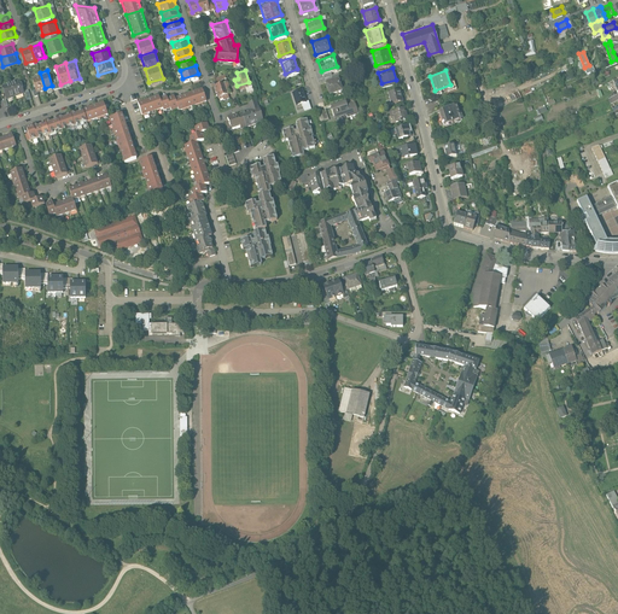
[(40,72),(31,75),(36,91),(45,88),(40,72)]
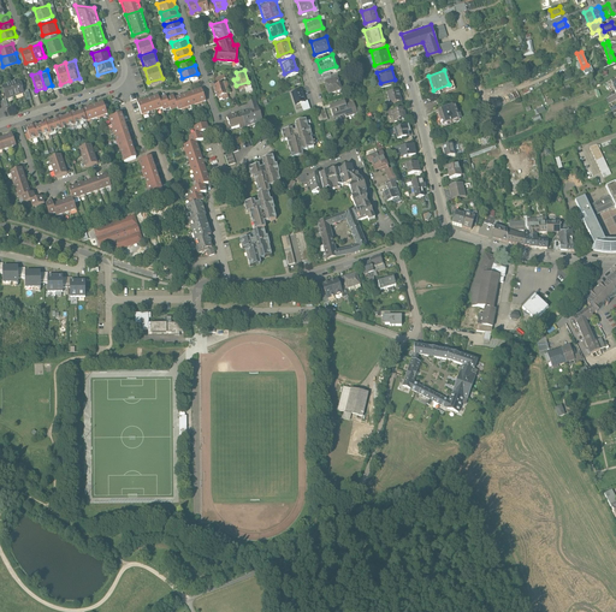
[(321,78),(326,91),(341,87),(337,73),(321,78)]
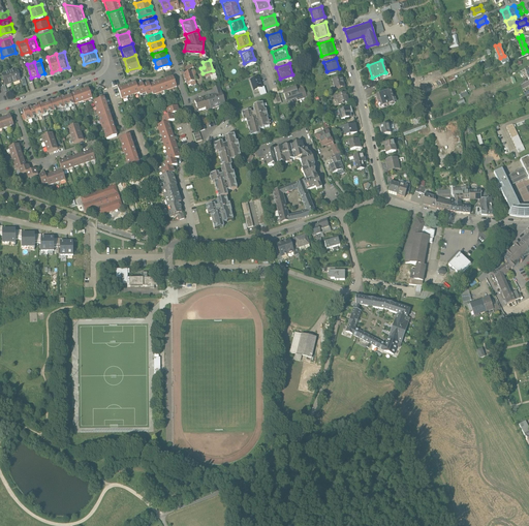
[(18,64),(9,67),(13,82),(22,79),(18,64)]
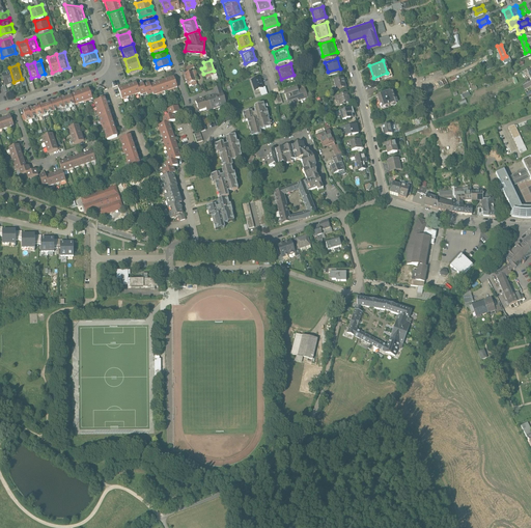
[(9,67),(1,70),(5,84),(14,82),(9,67)]
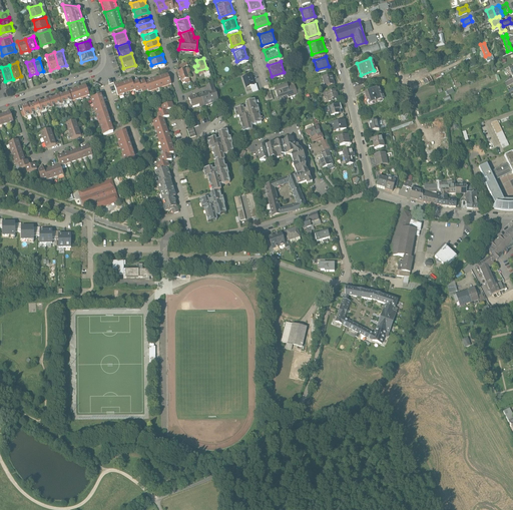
[(184,80),(189,78),(188,74),(186,74),(183,65),(176,67),(179,77),(183,76),(184,80)]
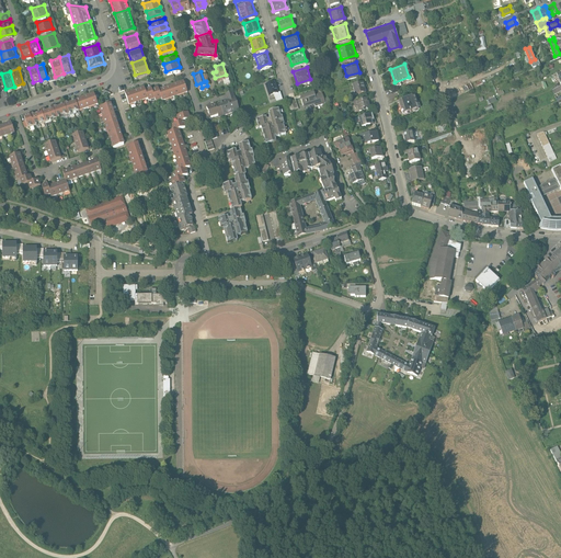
[(183,77),(176,78),(181,91),(187,89),(183,77)]
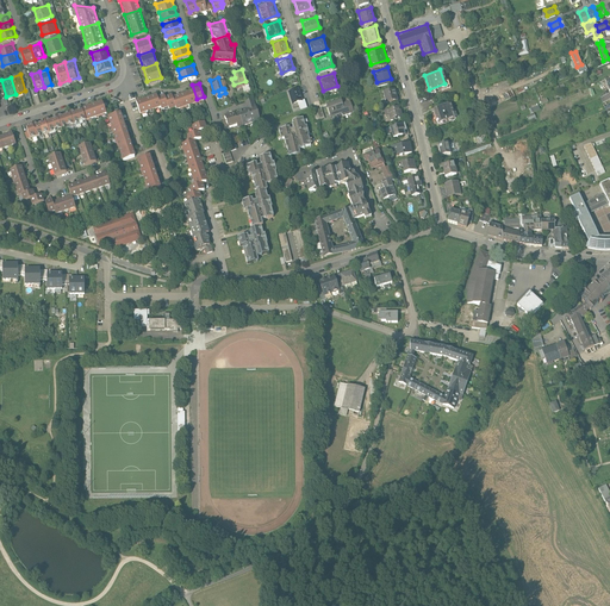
[(192,85),(185,87),(190,101),(197,99),(192,85)]
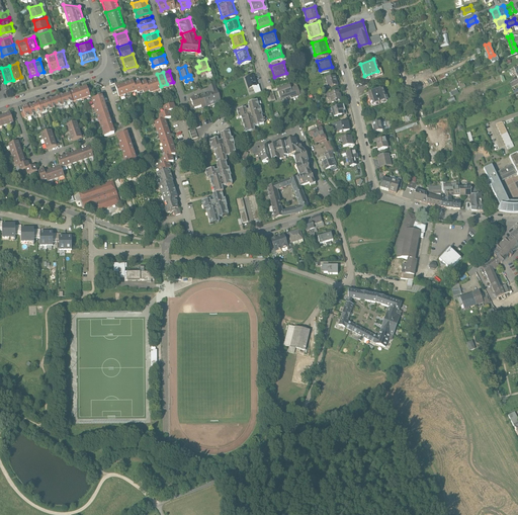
[(244,75),(246,85),(256,83),(253,72),(244,75)]
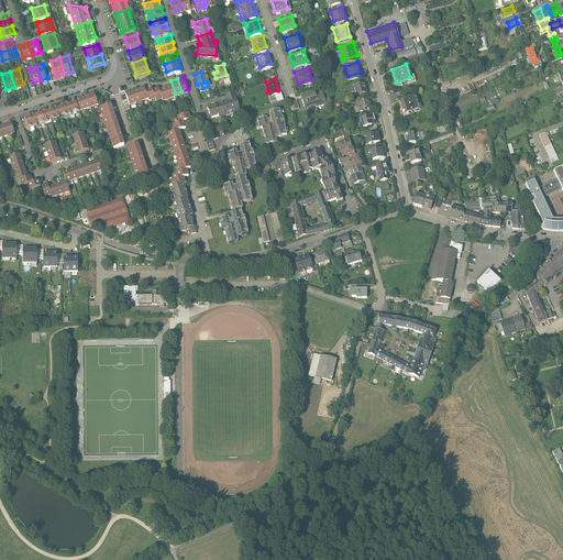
[(352,83),(355,92),(366,89),(363,79),(352,83)]
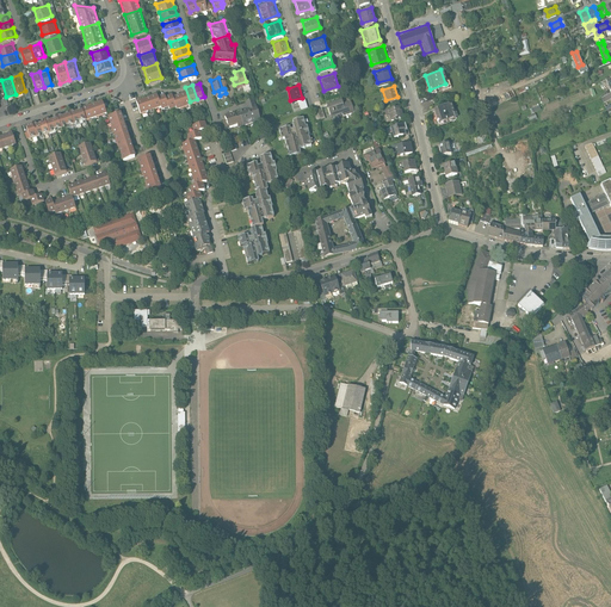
[(185,87),(178,90),(183,103),(190,101),(185,87)]
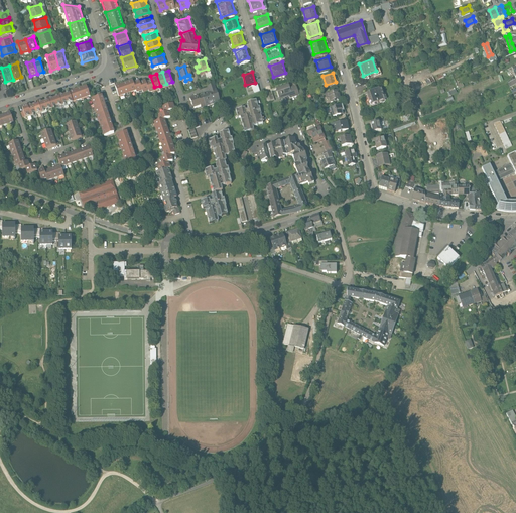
[(515,84),(515,75),(506,80),(509,86),(515,84)]
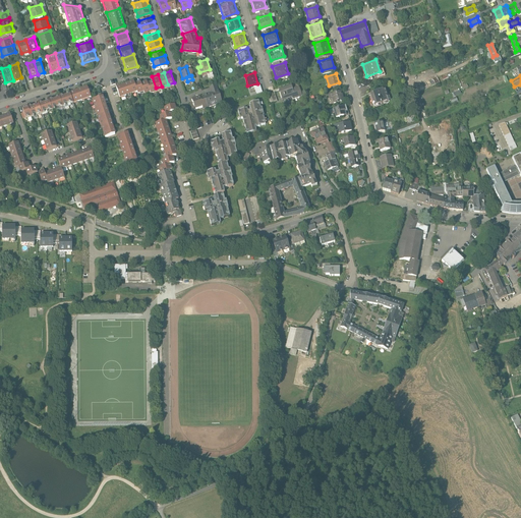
[(139,76),(132,78),(136,90),(142,88),(139,78),(139,76)]
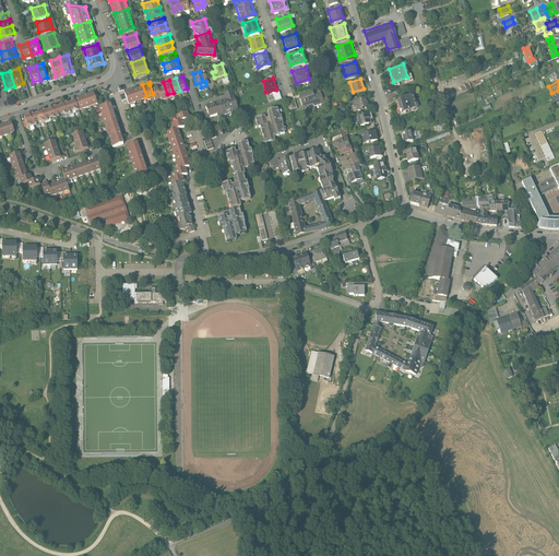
[(156,82),(150,84),(153,94),(153,96),(159,94),(156,82)]
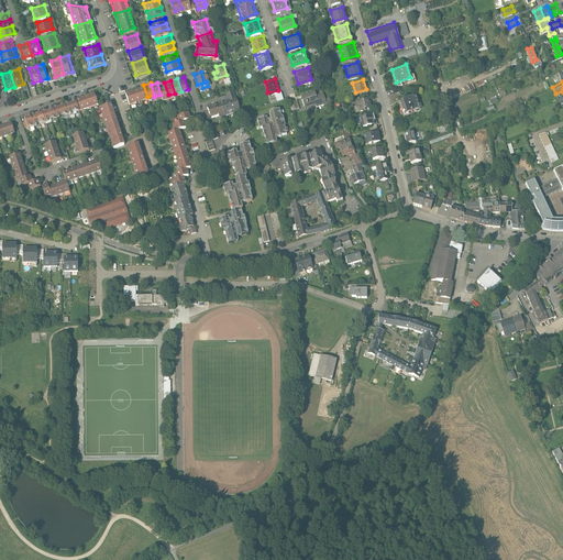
[(164,83),(158,85),(162,97),(168,95),(164,83)]
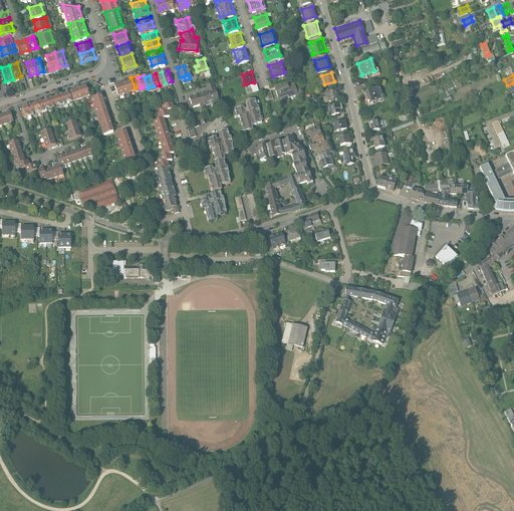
[(131,76),(124,77),(129,89),(134,87),(131,76)]
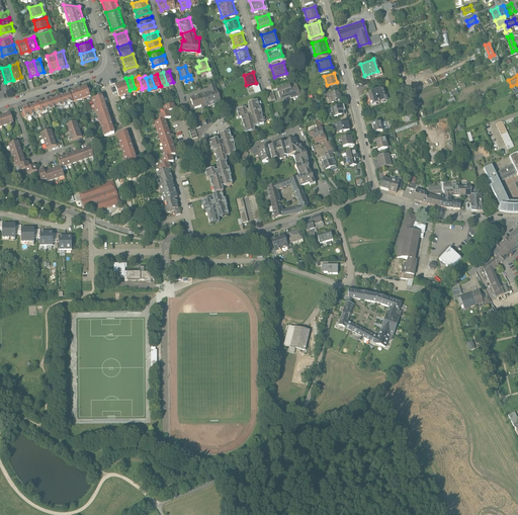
[(125,78),(120,80),(123,91),(130,90),(125,78)]
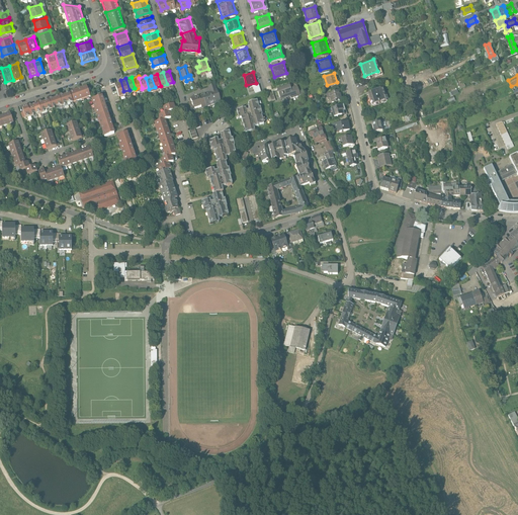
[(120,80),(114,82),(118,93),(123,91),(120,80)]
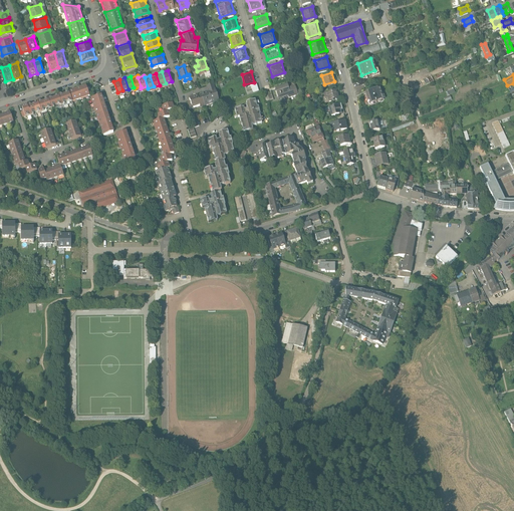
[(288,93),(297,91),(294,81),(288,83),(287,80),(268,86),(269,88),(262,90),(264,98),(287,91),(288,93)]
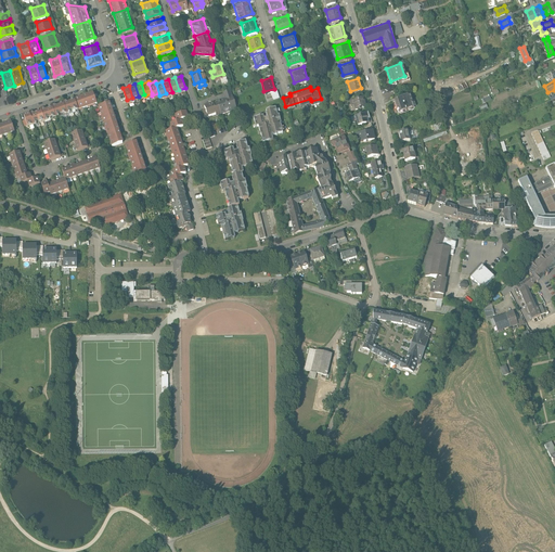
[(93,88),(88,90),(92,102),(98,100),(93,88)]
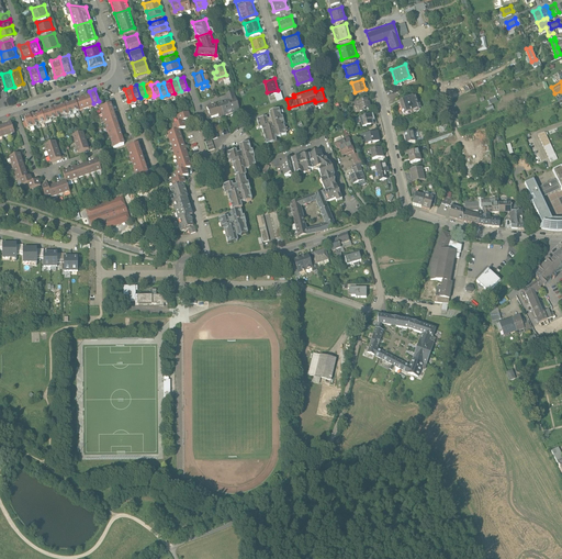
[(89,91),(82,92),(87,105),(93,103),(89,91)]
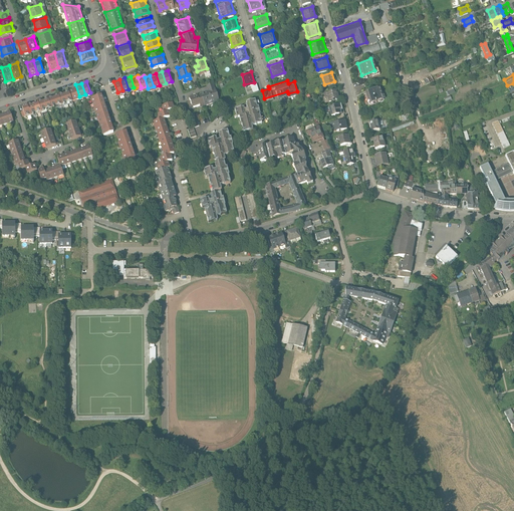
[(75,84),(70,86),(74,98),(79,96),(75,84)]
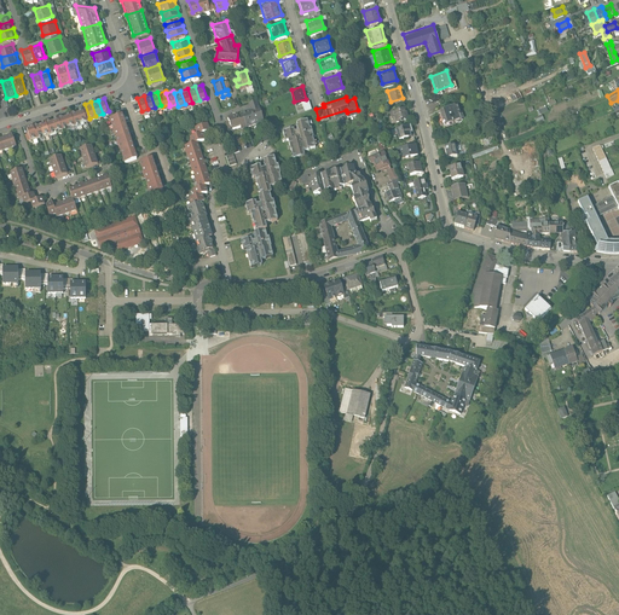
[(248,104),(241,106),(247,122),(262,117),(258,102),(248,104)]
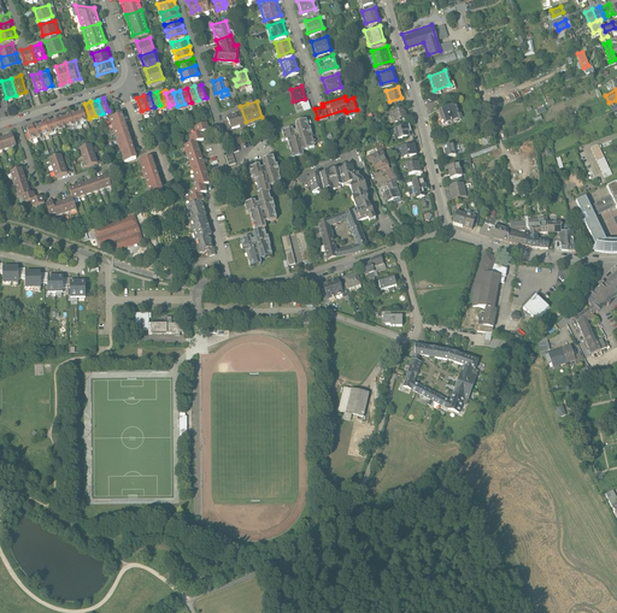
[(453,102),(436,108),(441,123),(458,117),(453,102)]
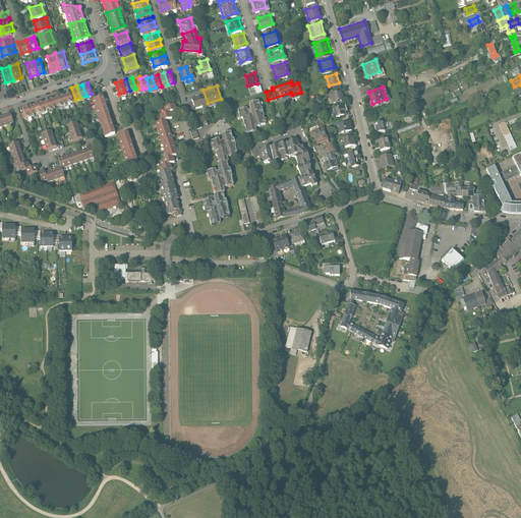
[(71,88),(66,90),(69,101),(75,100),(71,88)]
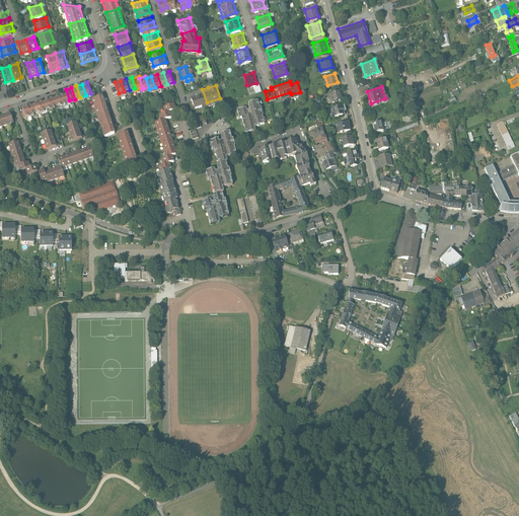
[(330,100),(342,97),(339,88),(328,91),(330,100)]
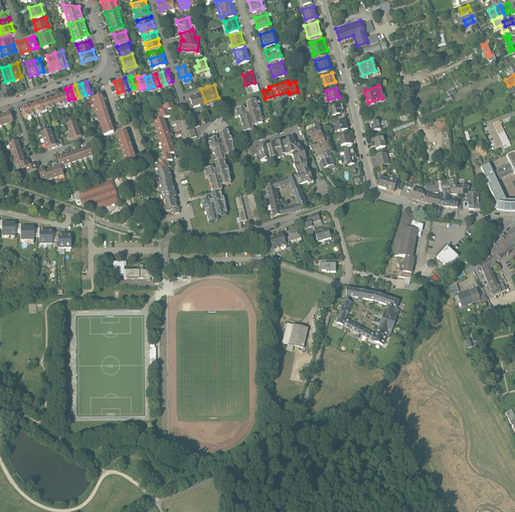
[(65,89),(59,91),(63,102),(68,100),(65,89)]
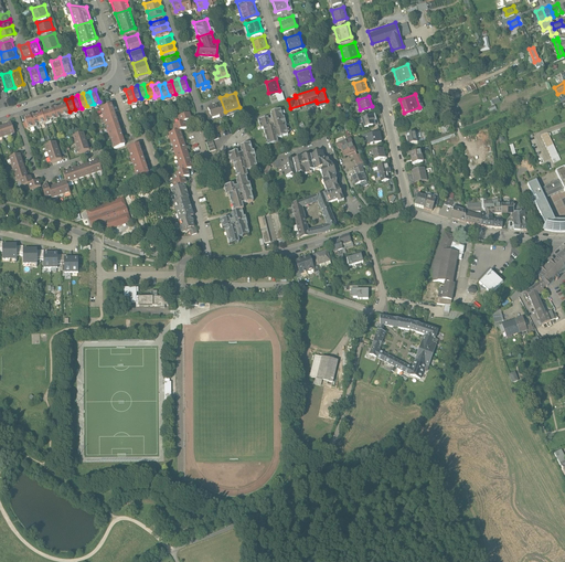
[(220,97),(205,102),(210,114),(219,110),(220,114),(225,112),(220,97)]
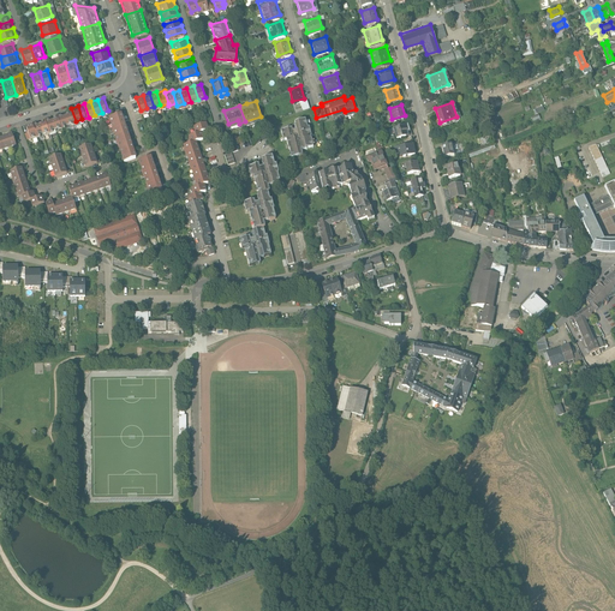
[(71,108),(65,109),(69,124),(76,121),(71,108)]
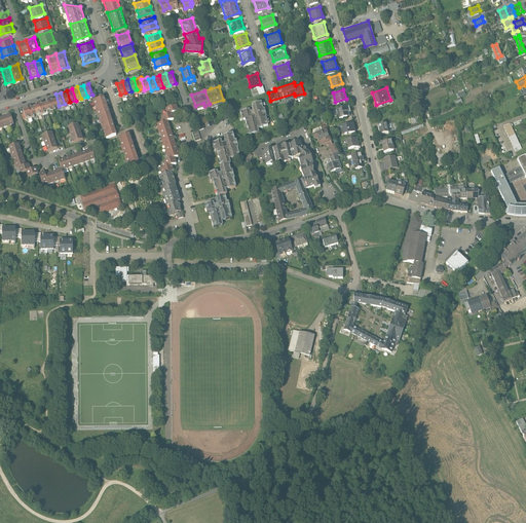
[(55,94),(49,96),(53,108),(59,106),(55,94)]
